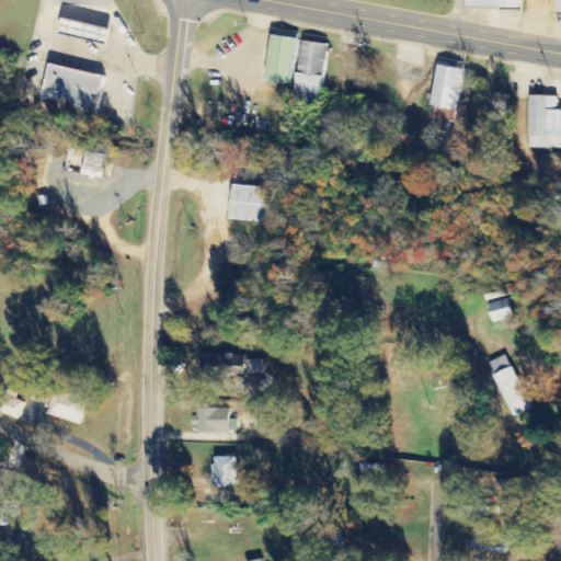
[(293,83),(297,38),(271,35),(266,81),(293,83)]
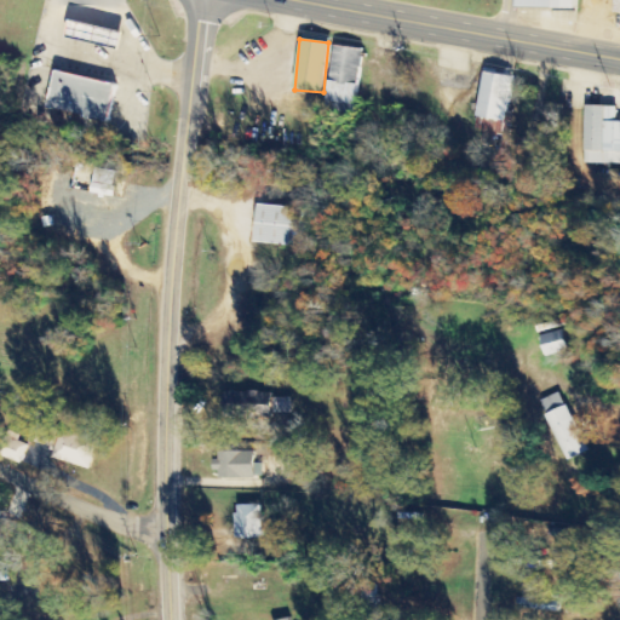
[(355,105),(365,50),(337,46),(328,102),(355,105)]
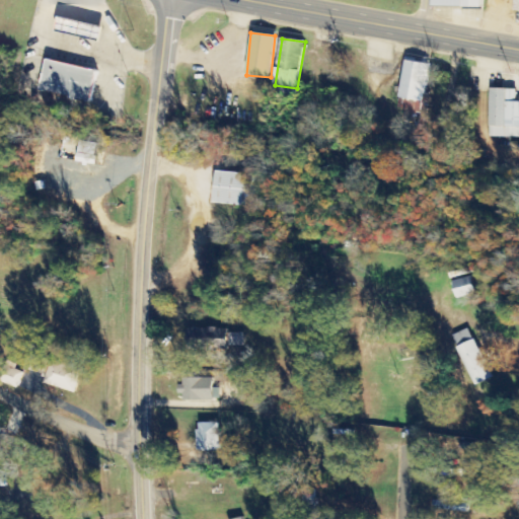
[(40,90),(90,100),(96,70),(46,60),(40,90)]
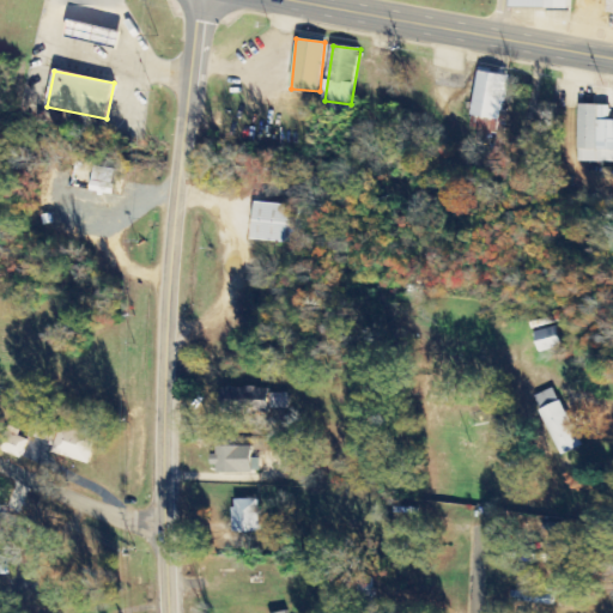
[(504,74),(477,72),(471,129),(498,133),(504,74)]
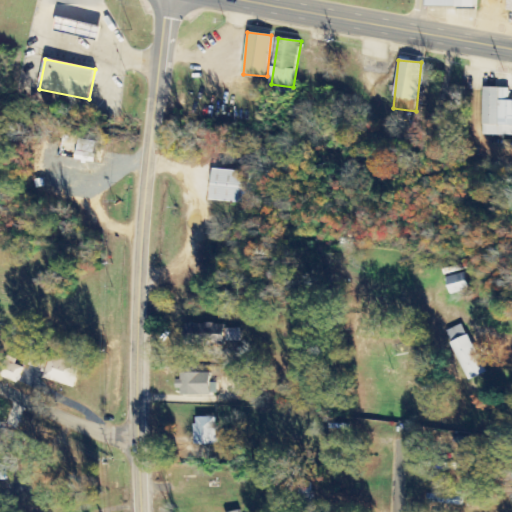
[(249,203),(250,171),(213,169),(211,201),(249,203)]
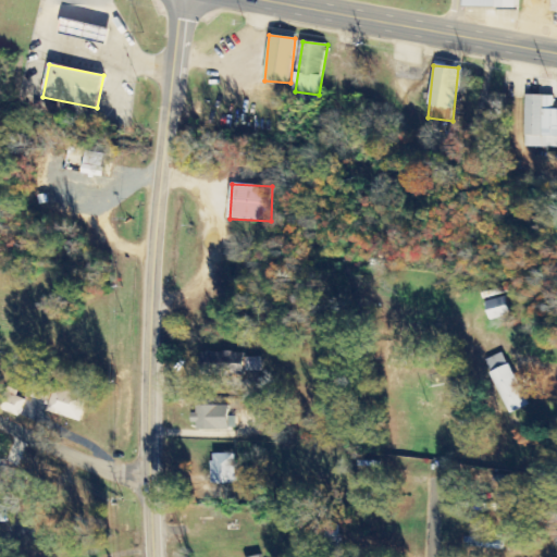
[(484,302),(489,321),(509,316),(505,297),(484,302)]
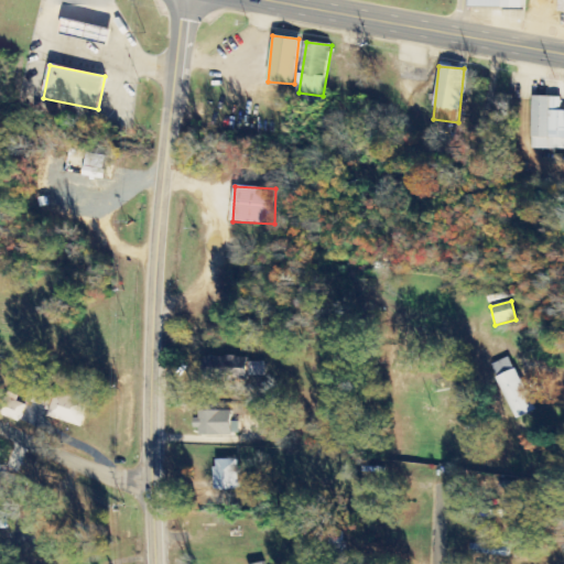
[(245,381),(246,358),(202,357),(202,380),(245,381)]
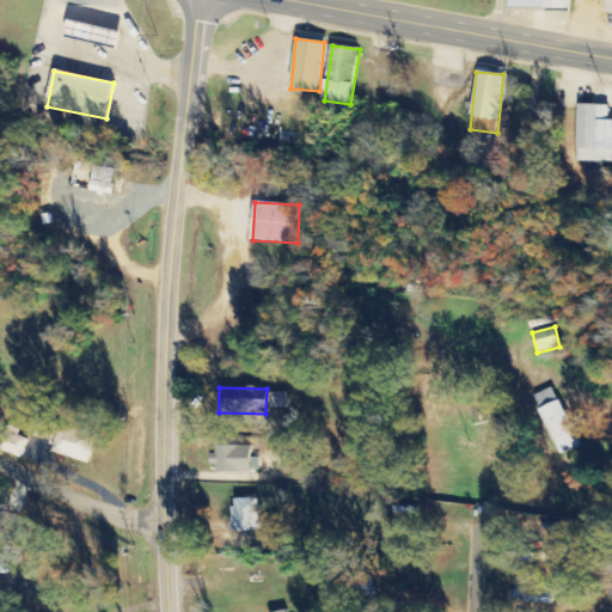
[(557,456),(579,446),(554,387),(533,397),(557,456)]
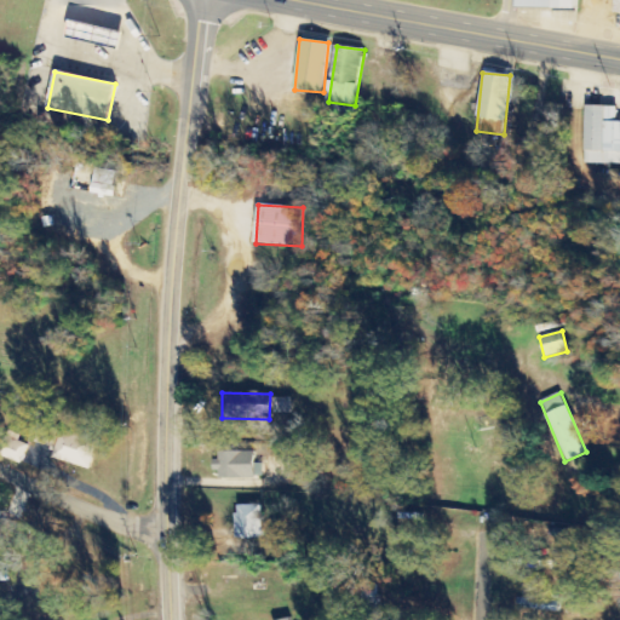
[(271,399),(271,413),(288,413),(290,399),(271,399)]
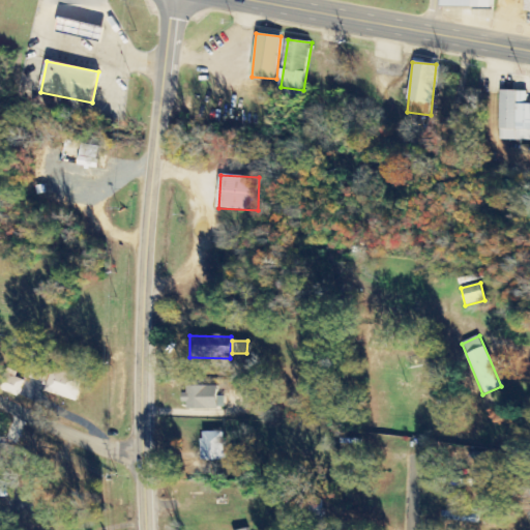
[(85,377),(35,362),(31,378),(49,383),(46,391),(78,401),(85,377)]
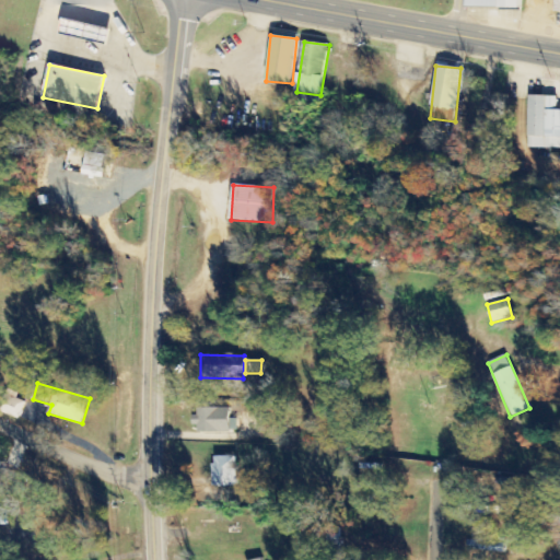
[(0,410),(20,419),(27,403),(18,398),(20,394),(8,388),(0,406),(0,410)]
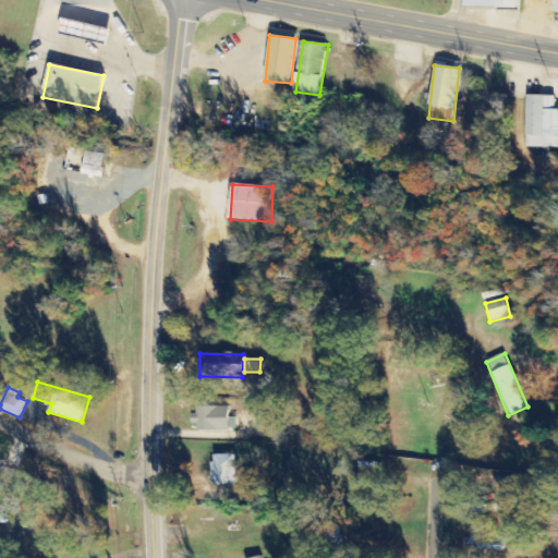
[(229,407),(194,407),(194,431),(235,431),(235,417),(228,417),(229,407)]
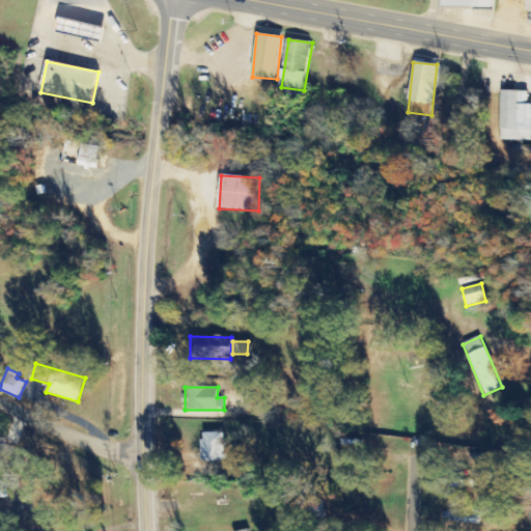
[(225,432),(202,432),(202,463),(225,462),(225,432)]
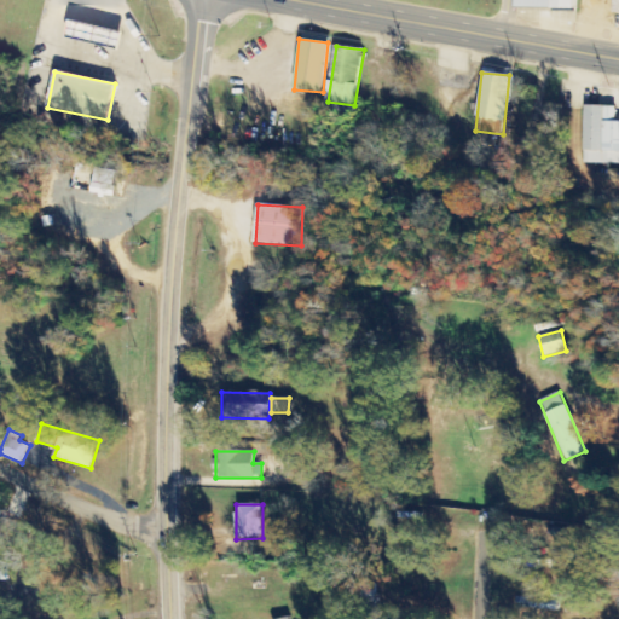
[(371,585),(362,585),(362,603),(371,603),(371,585)]
